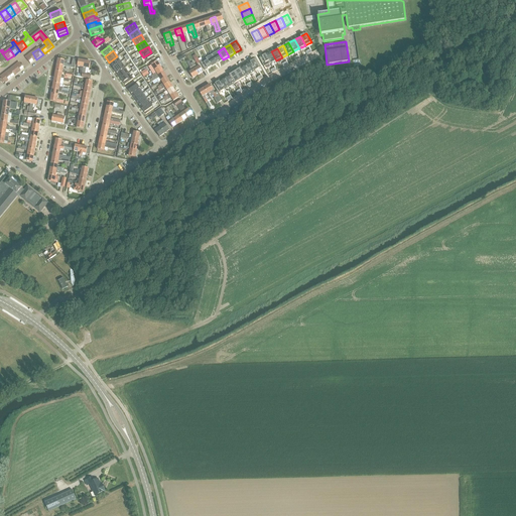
[(218,51),(212,54),(217,63),(220,61),(223,59),(218,51)]
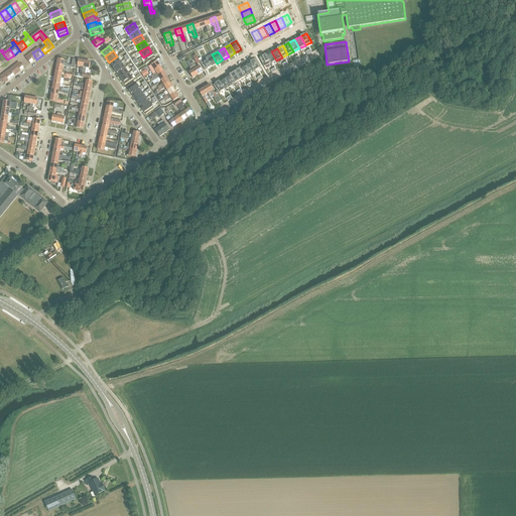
[(267,54),(265,54),(270,63),(276,60),(271,51),(267,54)]
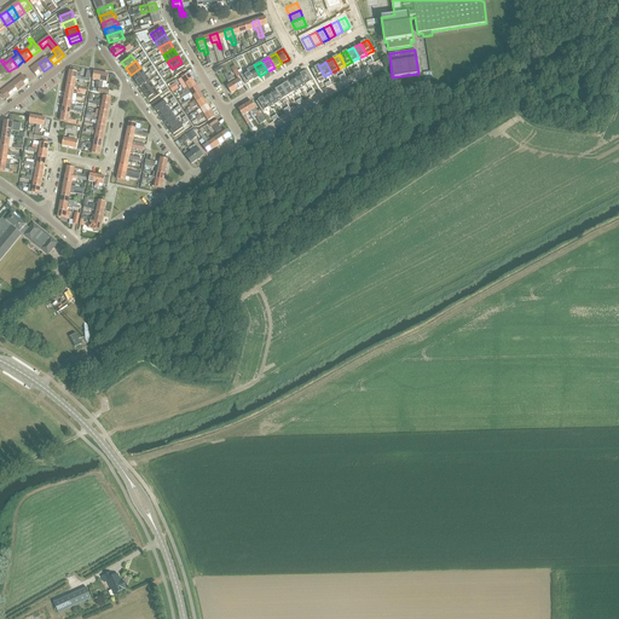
[(44,71),(39,63),(30,69),(36,77),(44,71)]
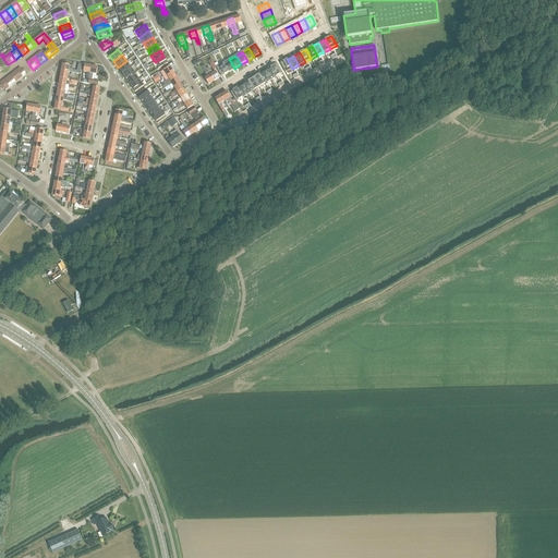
[(164,57),(155,62),(158,69),(168,63),(164,57)]
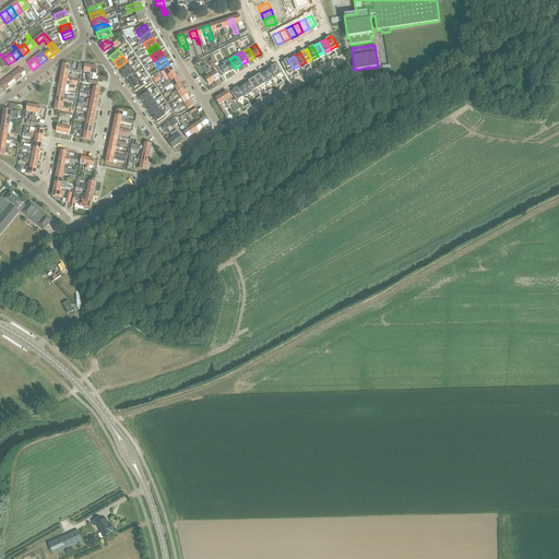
[(229,59),(223,63),(225,66),(228,72),(235,69),(229,59)]
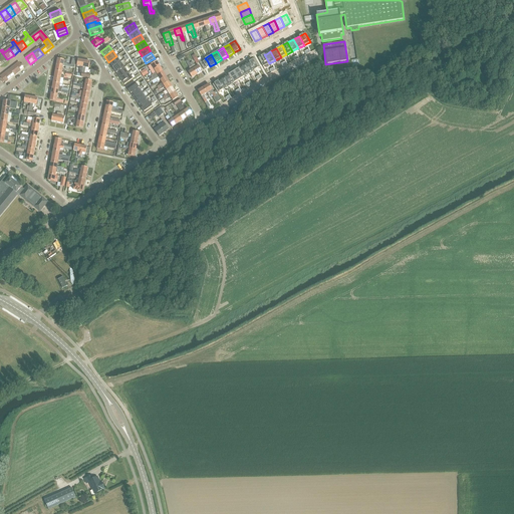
[(264,55),(258,58),(260,60),(263,66),(266,65),(269,63),(264,54),(264,55)]
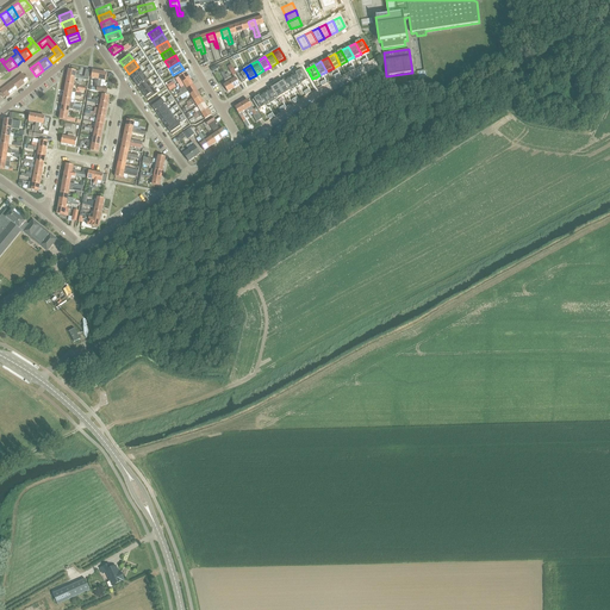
[(138,67),(129,74),(134,80),(143,74),(138,67)]
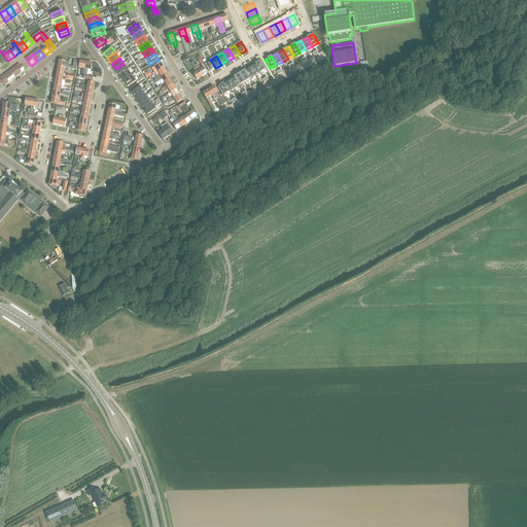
[(60,61),(58,67),(65,68),(68,69),(71,69),(76,70),(77,65),(78,61),(76,61),(74,60),(73,64),(73,67),(71,67),(70,67),(69,66),(68,66),(69,64),(69,63),(69,62),(66,62),(60,61)]
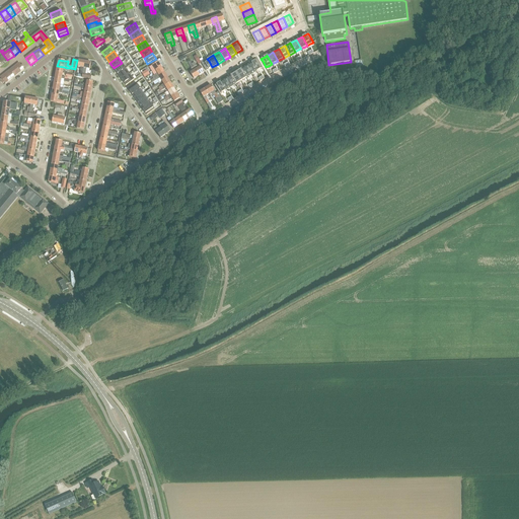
[(203,62),(201,62),(202,63),(203,65),(204,67),(206,71),(212,67),(209,61),(207,59),(203,62)]
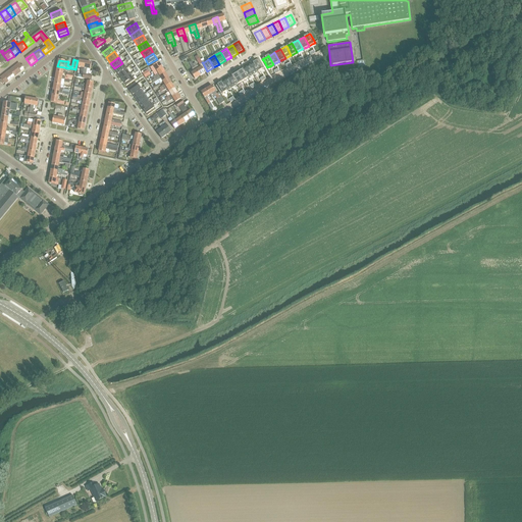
[(259,60),(253,63),(258,71),(259,71),(261,70),(264,68),(261,64),(259,60)]
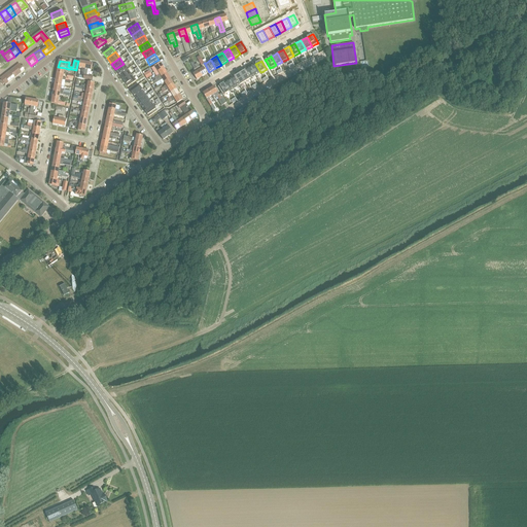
[(202,76),(195,65),(194,62),(190,64),(195,70),(196,72),(194,74),(197,80),(202,76)]
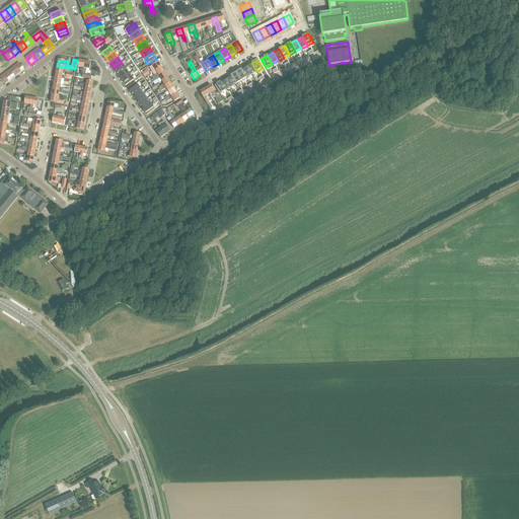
[(91,63),(85,62),(82,78),(86,78),(91,79),(92,76),(85,75),(86,69),(90,69),(91,63)]
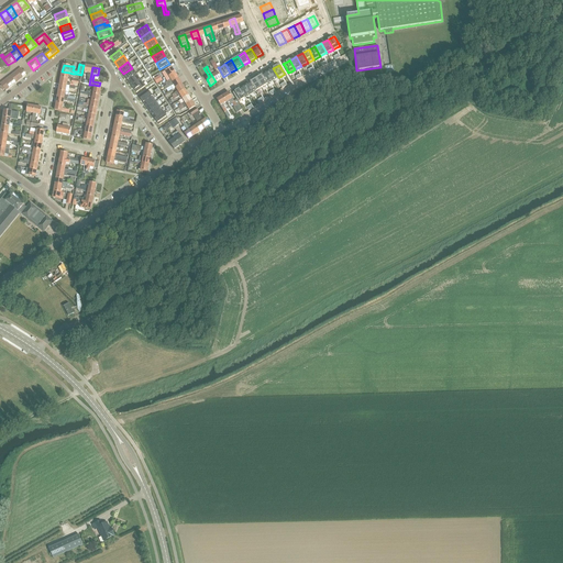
[(168,77),(175,73),(172,67),(165,72),(168,77)]
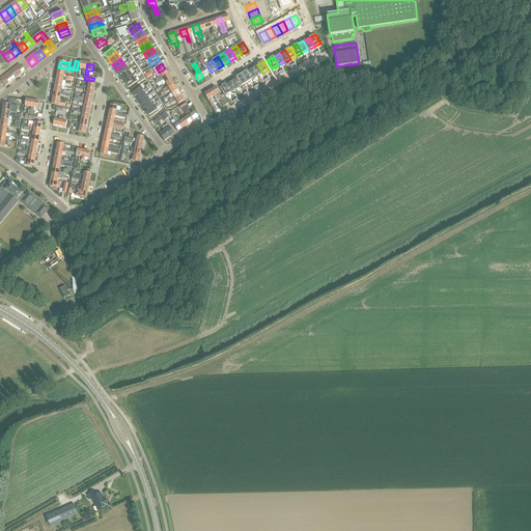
[(20,64),(14,70),(19,76),(20,75),(25,71),(24,70),(22,67),(20,64)]
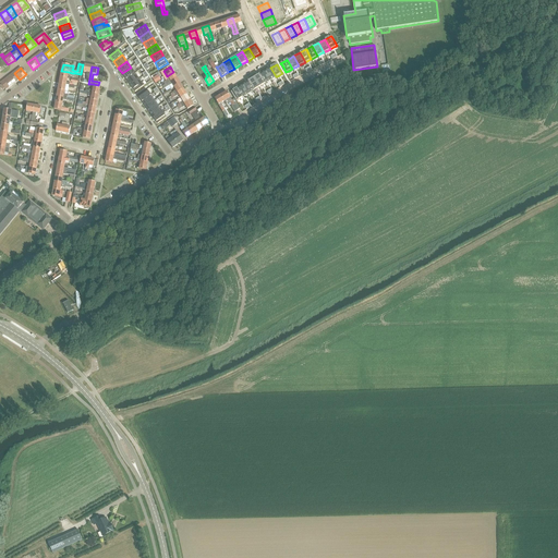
[(131,68),(122,73),(126,80),(135,73),(131,68)]
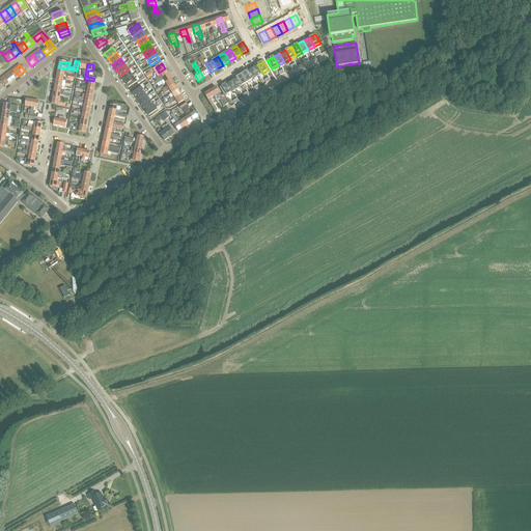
[(196,65),(203,77),(208,74),(205,67),(202,70),(201,67),(200,67),(199,64),(196,65)]
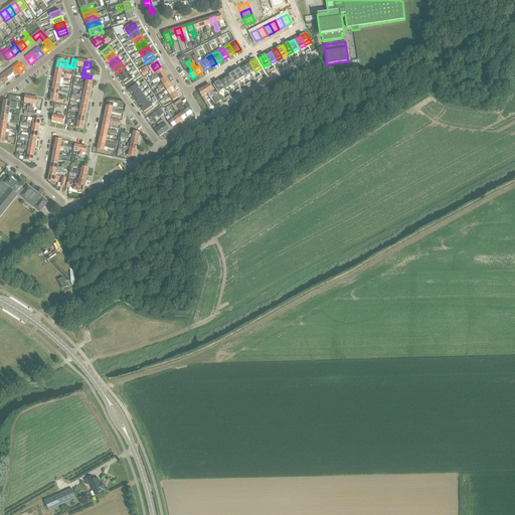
[(249,62),(244,65),(249,74),(254,70),(249,62)]
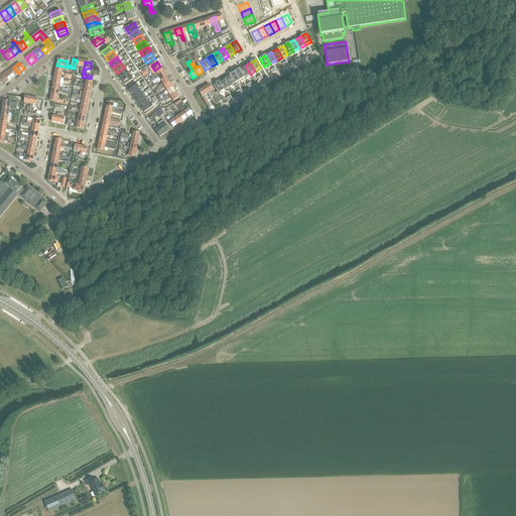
[(244,66),(240,69),(245,78),(250,75),(245,66),(244,66)]
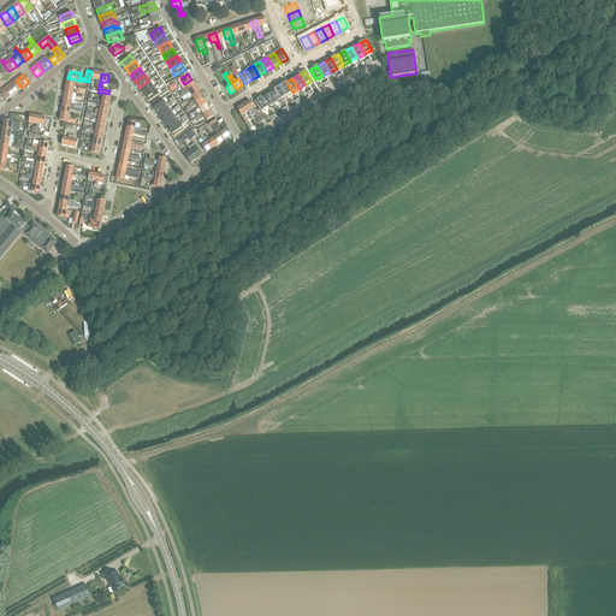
[(191,80),(184,84),(187,88),(181,92),(182,94),(195,86),(191,80)]
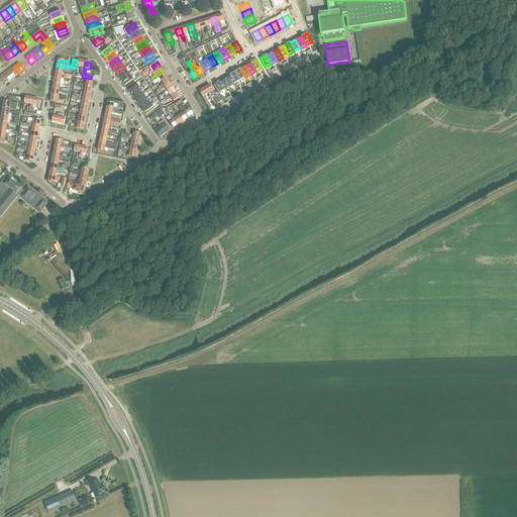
[(18,74),(13,68),(6,73),(11,79),(18,74)]
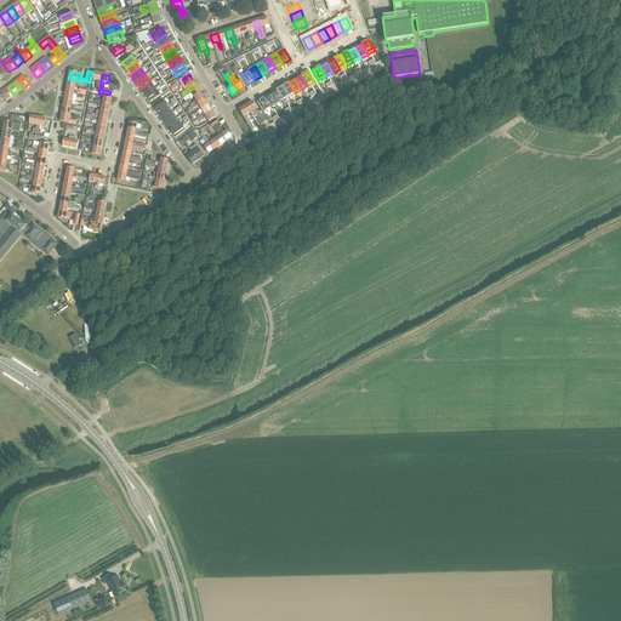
[(151,81),(141,89),(146,96),(155,89),(151,81)]
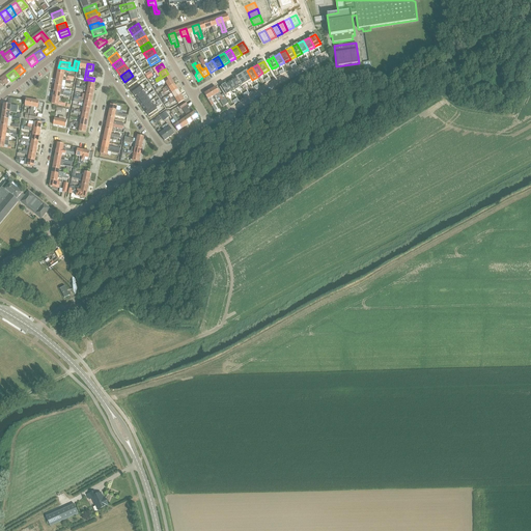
[(247,71),(242,74),(247,83),(252,80),(247,71)]
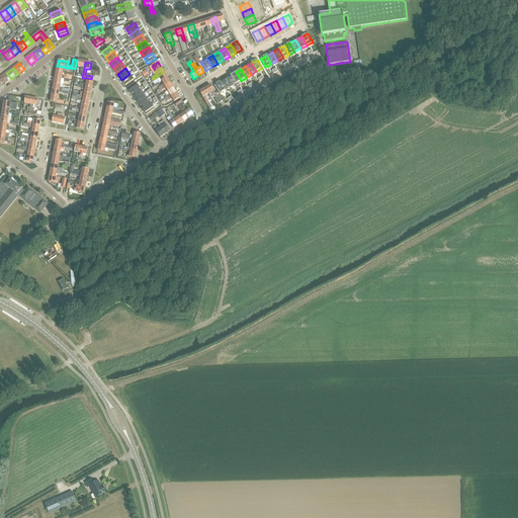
[(55,78),(62,79),(65,79),(68,80),(68,78),(62,77),(63,73),(56,72),(55,78)]
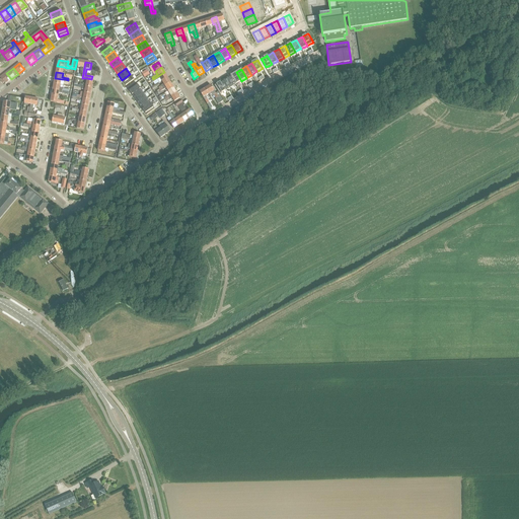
[(153,79),(151,81),(151,82),(152,83),(157,80),(159,82),(161,81),(167,78),(165,73),(164,72),(163,73),(153,79)]
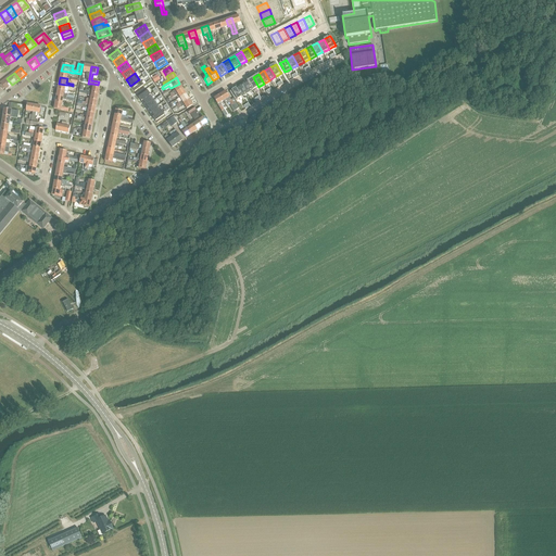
[(250,79),(247,81),(253,90),(255,89),(258,87),(253,77),(250,79)]
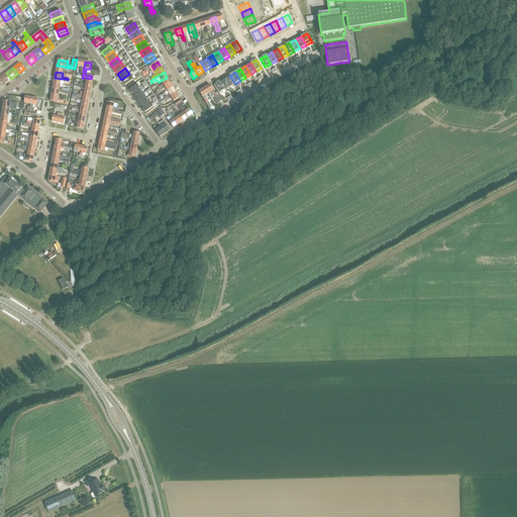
[(6,73),(0,78),(1,79),(3,81),(4,83),(5,84),(11,79),(6,73)]
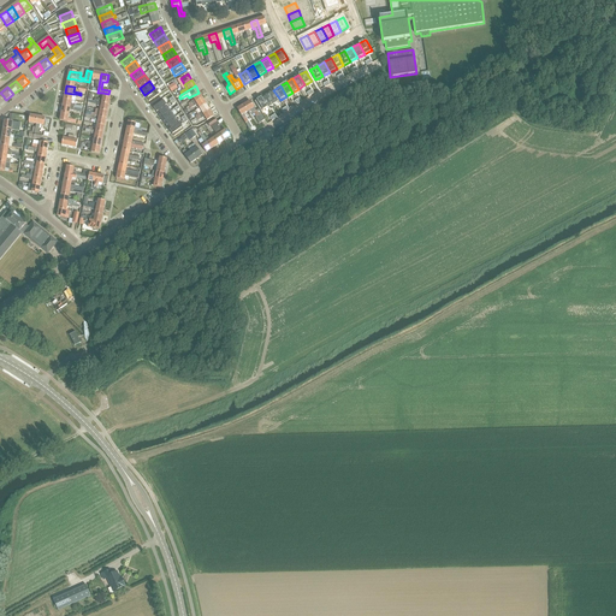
[(154,88),(144,95),(149,101),(159,95),(154,88)]
